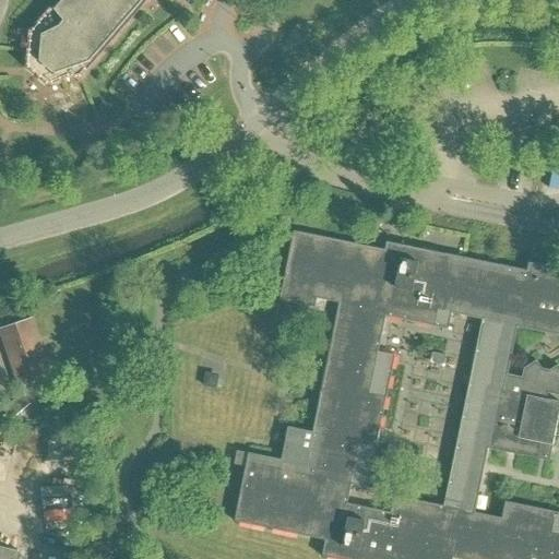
[(56,0),(28,32),(26,68),(48,86),(71,78),(79,81),(149,0),(56,0)]
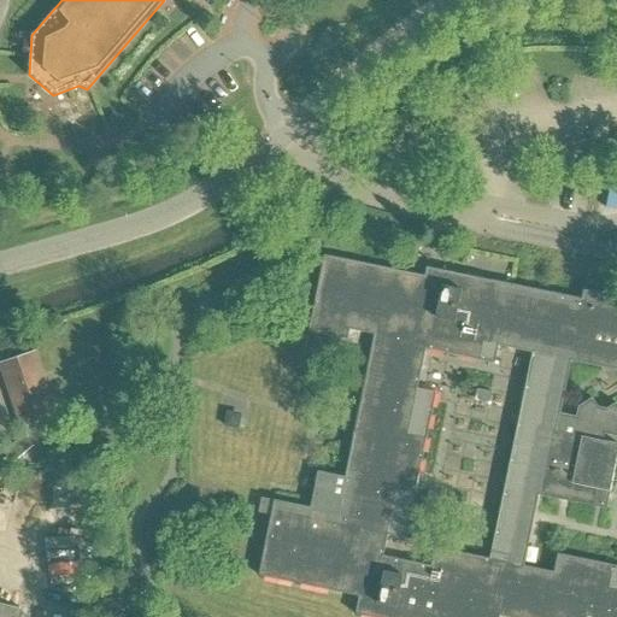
[(616,616),(616,297),(585,291),(582,299),(428,268),(425,276),(325,256),(310,331),(348,339),(351,329),(375,334),(346,477),(318,471),(311,507),(275,500),(259,576),(360,597),(357,615),(366,616),(499,616),(500,616),(506,616),(616,616)]
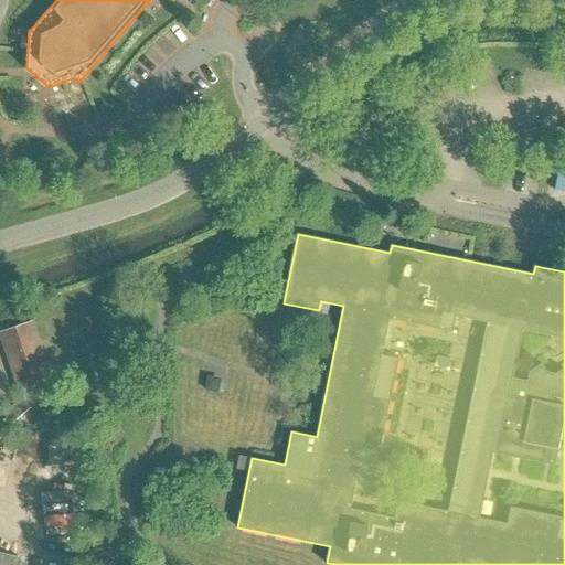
[(12,363),(21,390),(51,380),(32,323),(7,332),(17,362),(12,363)]
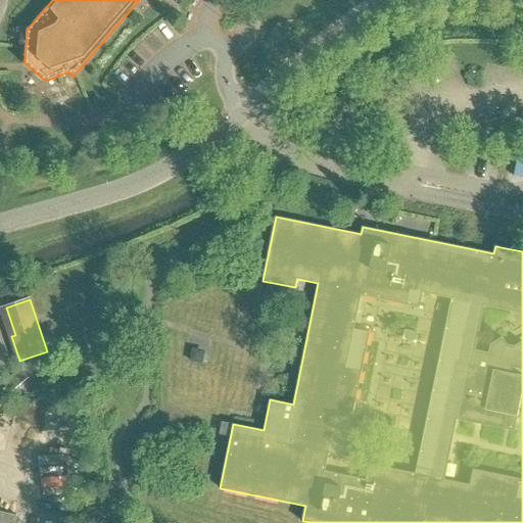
[(192,349),(190,362),(202,364),(205,351),(192,349)]
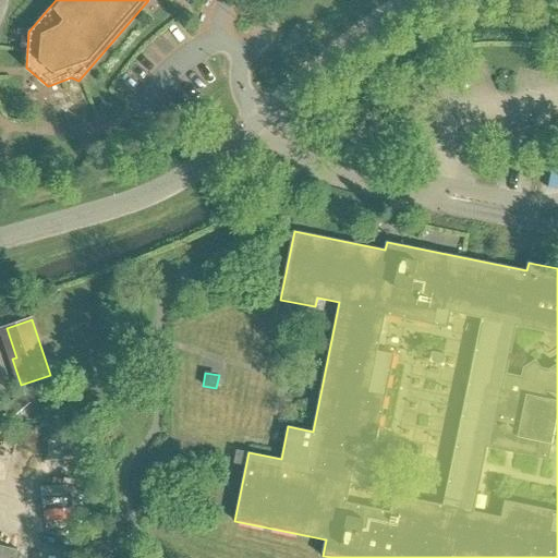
[(0,557),(16,557),(19,550),(0,545),(0,557)]
